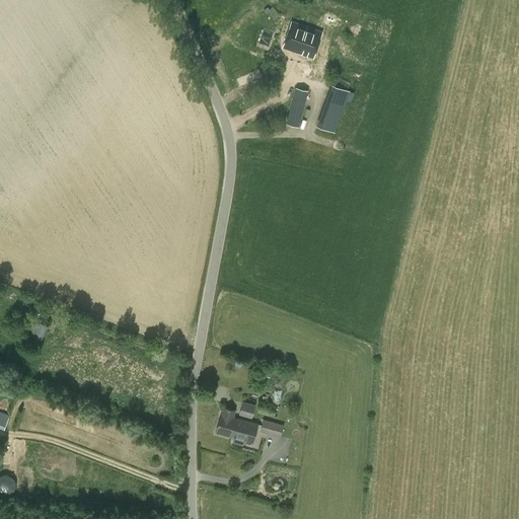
[(321,32),(291,22),(283,47),(313,58),(321,32)]
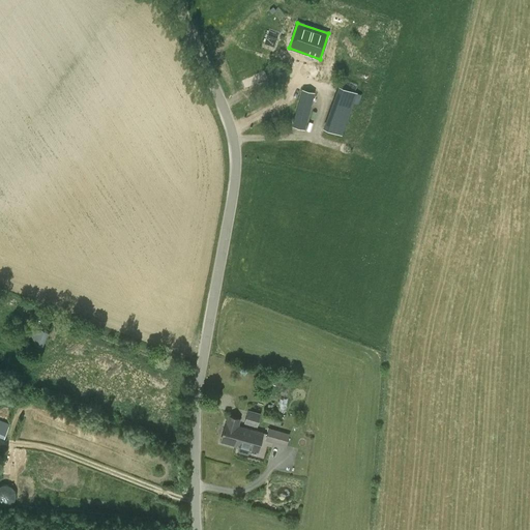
[(357,92),(345,87),(337,85),(322,128),(342,135),(357,92)]
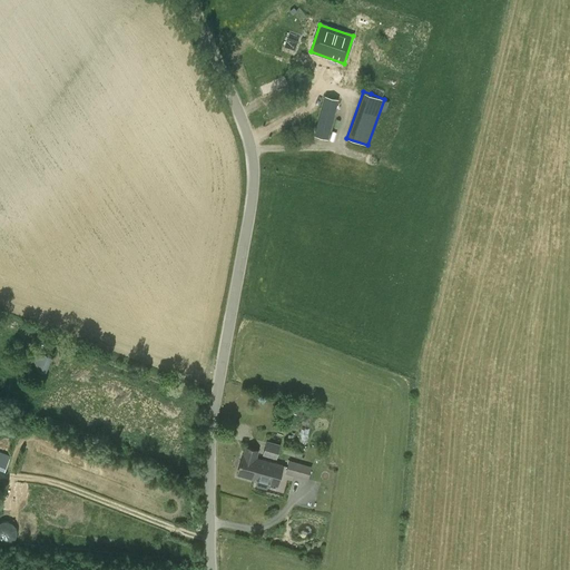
[(314,135),(327,139),(338,99),(325,96),(314,135)]
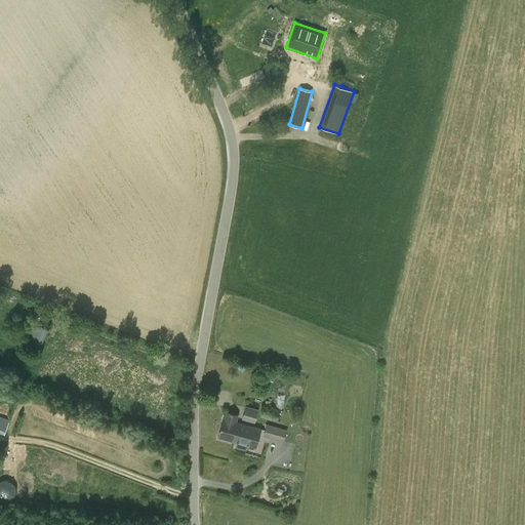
[(36,324),(36,325),(30,323),(25,336),(40,342),(46,328),(36,324)]
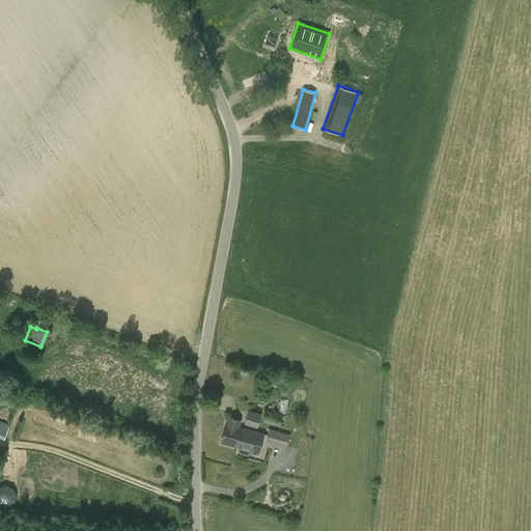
[(280,387),(283,374),(276,372),(273,386),(280,387)]
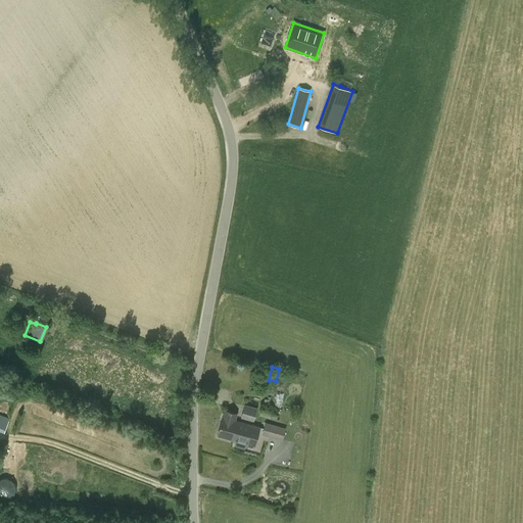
[(259,415),(277,420),(280,408),(263,403),(259,415)]
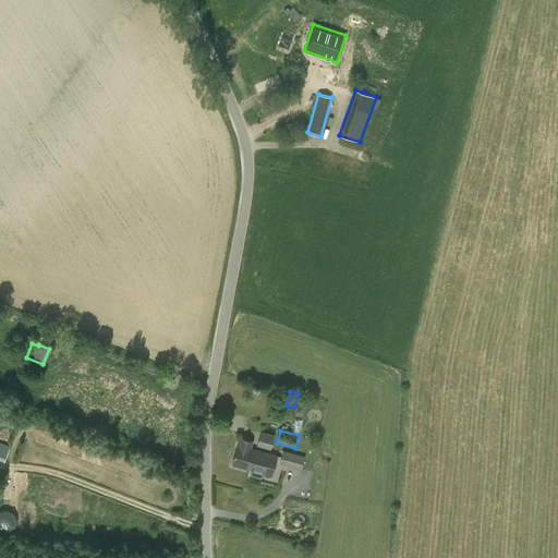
[(257,446),(270,449),(275,435),(261,432),(257,446)]
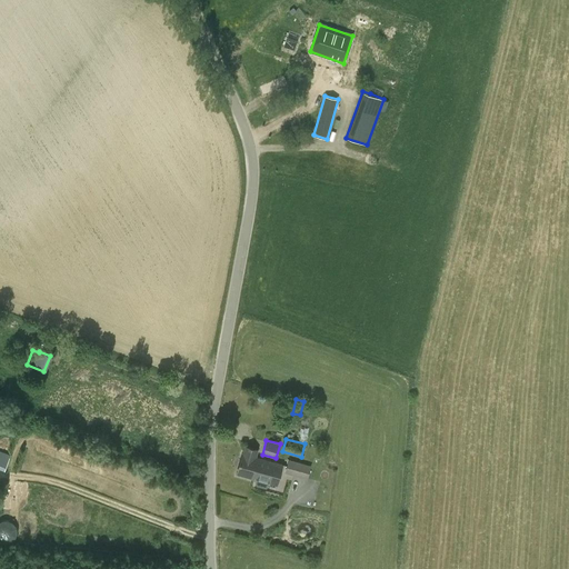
[(245,446),(242,453),(237,473),(253,478),(259,458),(256,457),(258,449),(245,446)]
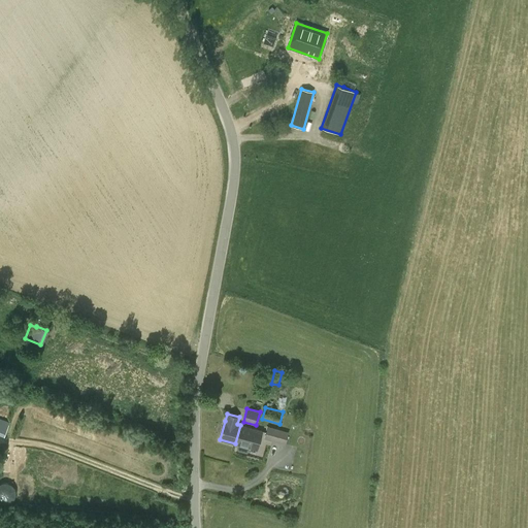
[(254,429),(240,425),(235,443),(237,444),(237,448),(238,450),(246,452),(249,451),(249,448),(257,450),(262,431),(254,429)]
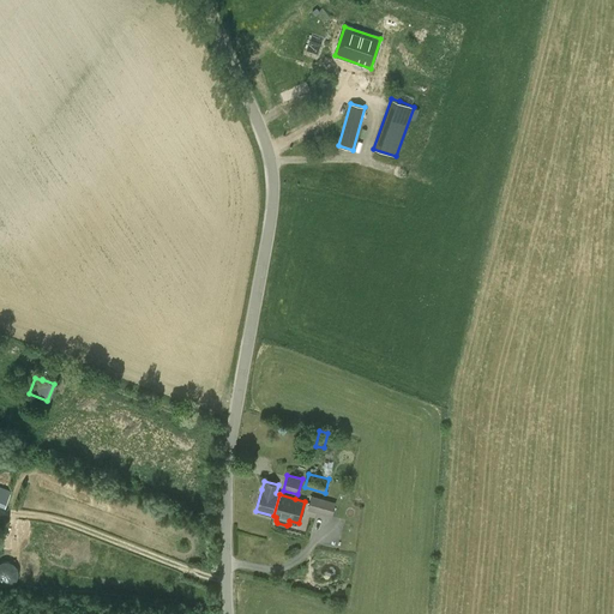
[(307,510),(331,517),(336,503),(312,495),(307,510)]
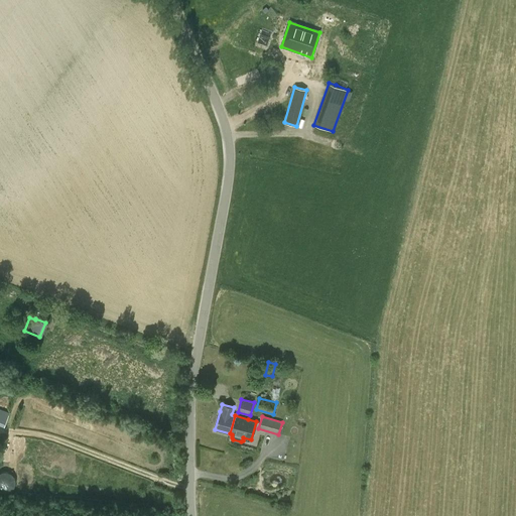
All buildings are outlined.
